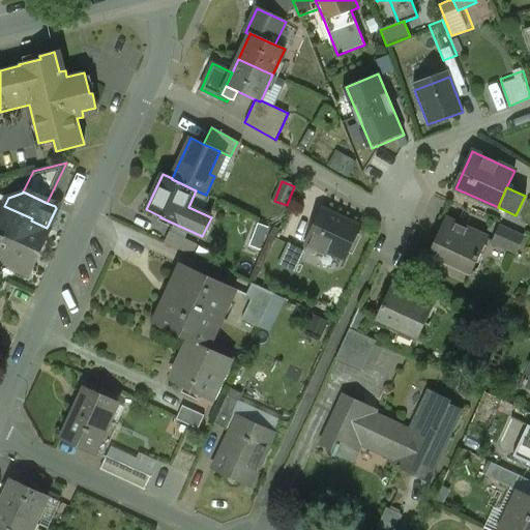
[(32,218),(4,206),(0,214),(0,261),(22,271),(31,252),(35,253),(47,228),(31,221),(32,218)]
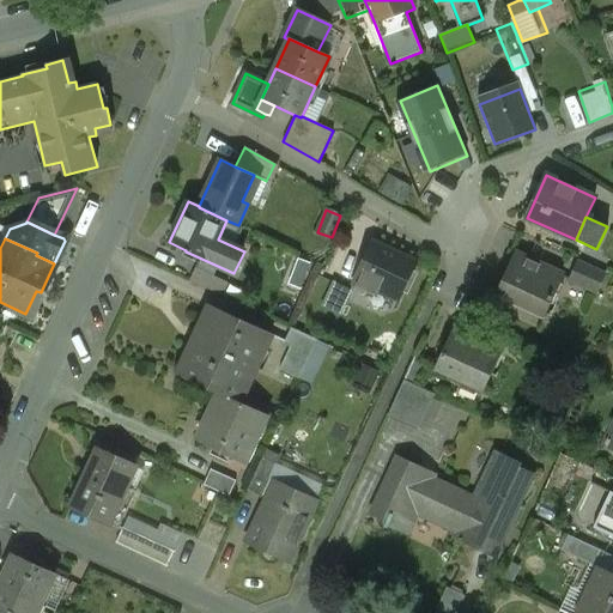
[(414,263),(370,244),(354,281),(377,291),(380,287),(400,297),(414,263)]
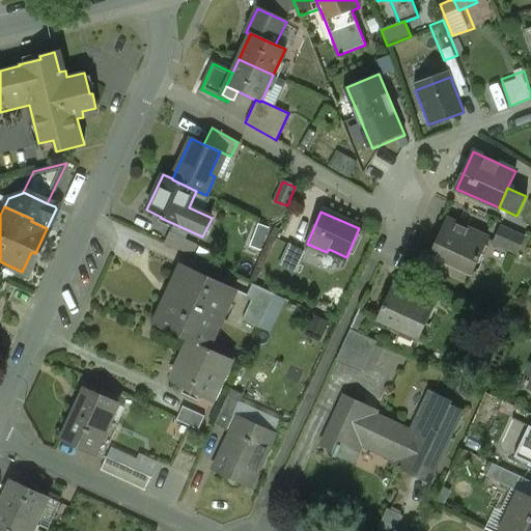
[(486,242),(447,222),(429,257),(444,264),(445,261),(471,274),(486,242)]
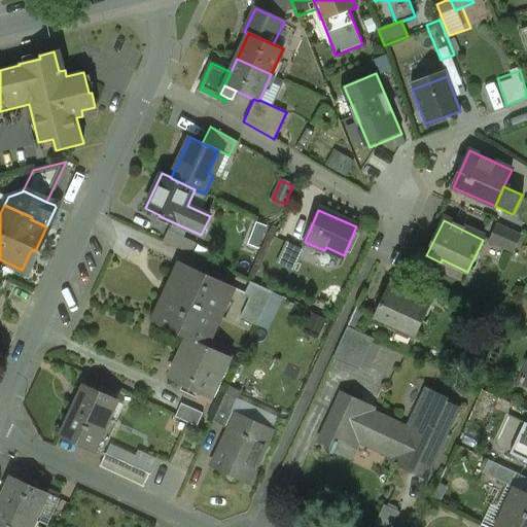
[(520,239),(497,229),(491,242),(514,252),(520,239)]
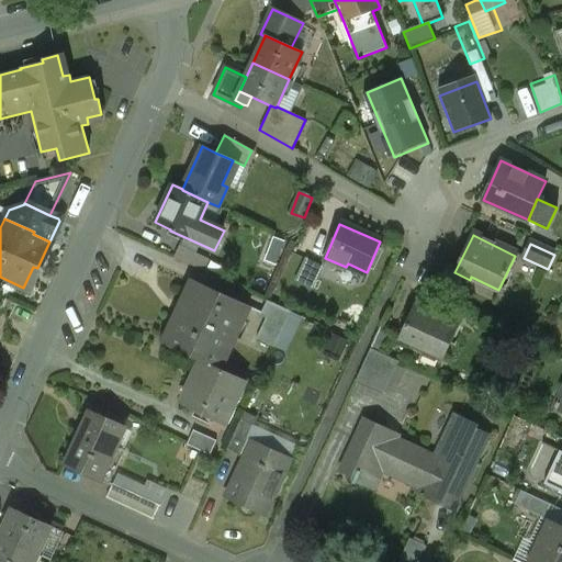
[(209,259),(179,246),(173,258),(203,271),(209,259)]
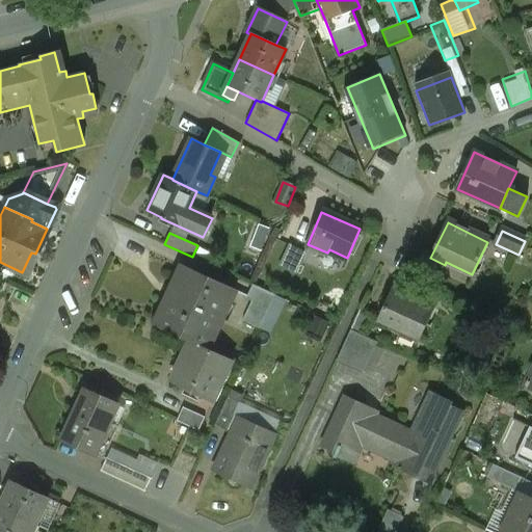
[(290,246),(282,265),(295,271),(303,251),(290,246)]
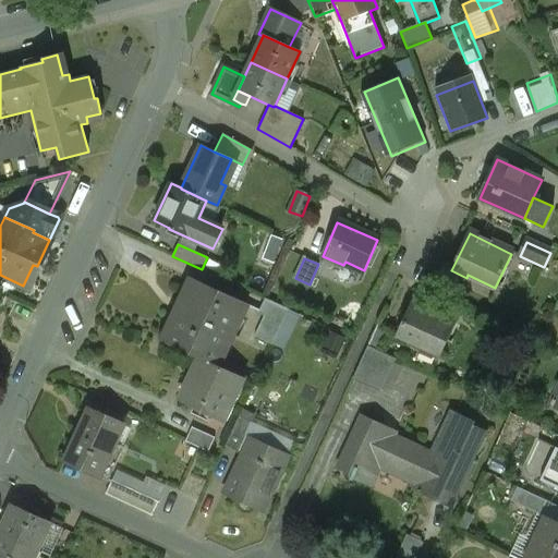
[(192,281),(164,341),(201,359),(219,367),(247,307),(192,281)]
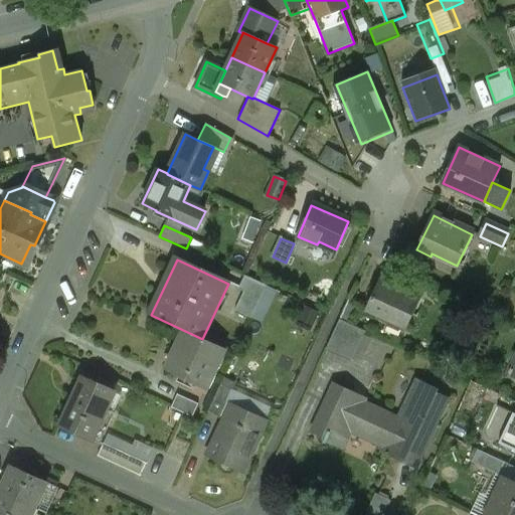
[(247,275),(233,307),(264,321),(279,288),(247,275)]
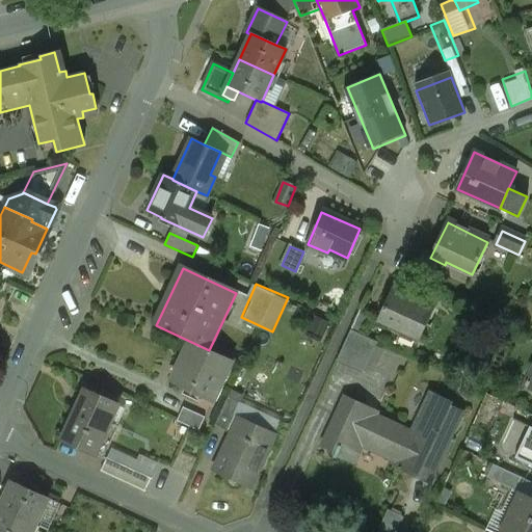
[(433,302),(395,284),(378,318),(418,337),(433,302)]
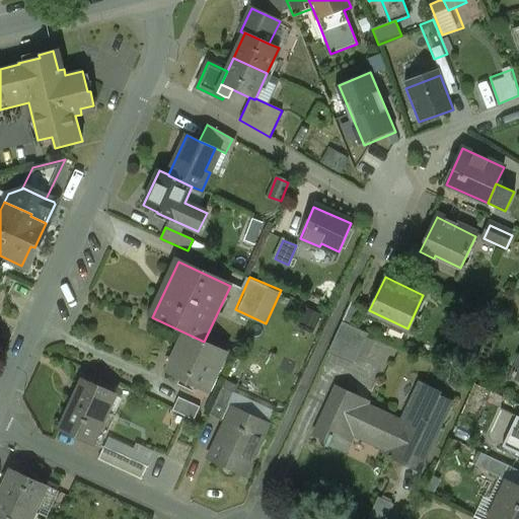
[(351,303),(342,322),(355,328),(364,308),(351,303)]
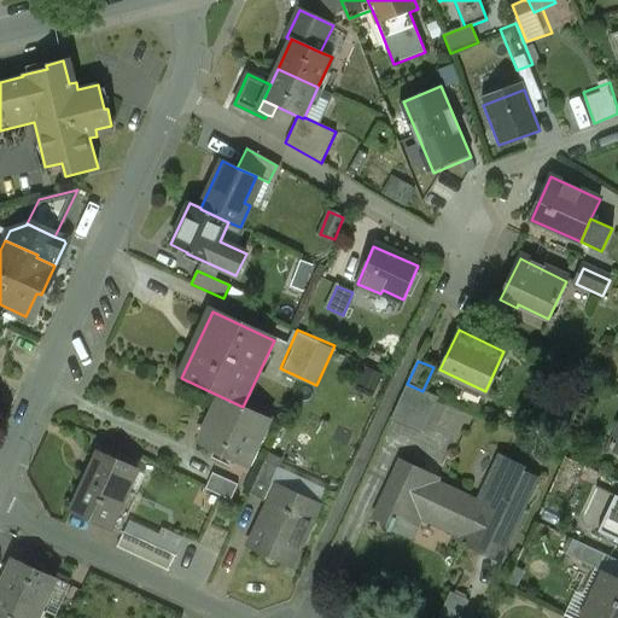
[(423,391),(407,384),(391,419),(421,433),(438,398),(423,391)]
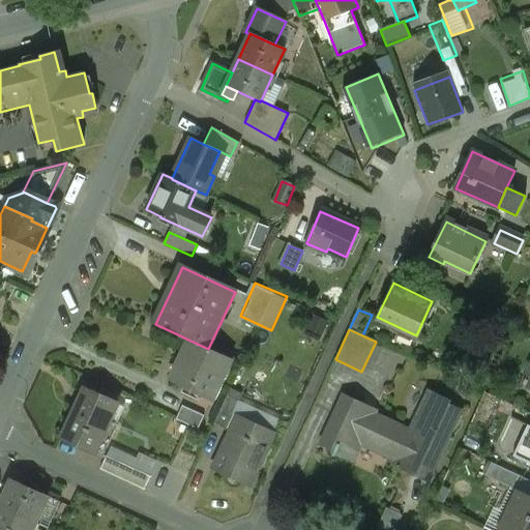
[(208,349),(190,341),(173,380),(185,386),(183,390),(206,401),(211,404),(231,359),(208,349)]
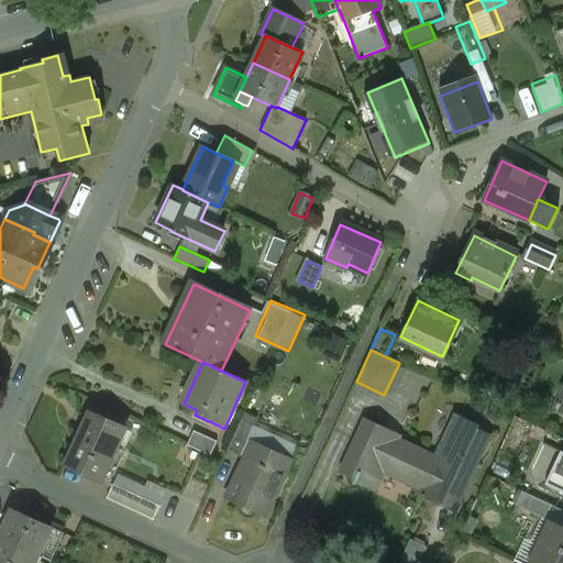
[(125,430),(103,419),(102,421),(90,416),(66,465),(108,485),(121,456),(114,454),(125,430)]
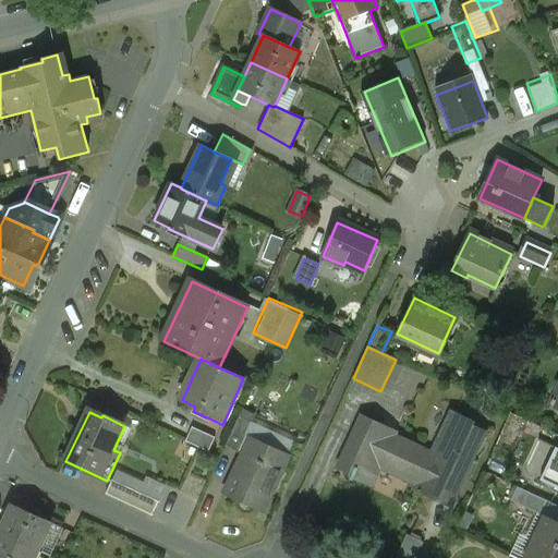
[(451,413),(436,446),(438,447),(434,456),(437,457),(424,487),(420,485),(417,490),(450,506),(484,433),(471,427),(473,424),(451,413)]
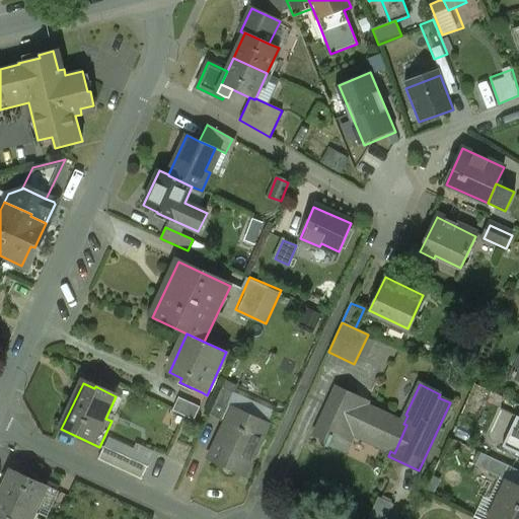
[(222,387),(210,415),(222,421),(235,393),(222,387)]
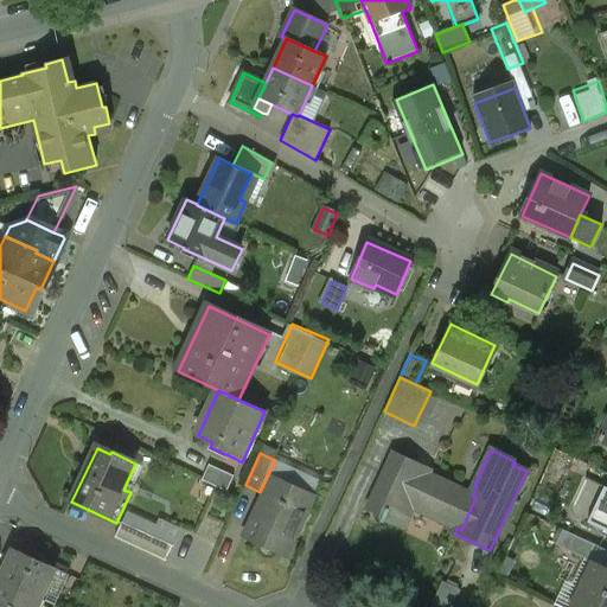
[(430,470),(394,453),(368,510),(383,517),(381,522),(383,523),(384,521),(402,530),(413,508),(457,528),(461,530),(475,497),(472,496),(428,474),(430,470)]
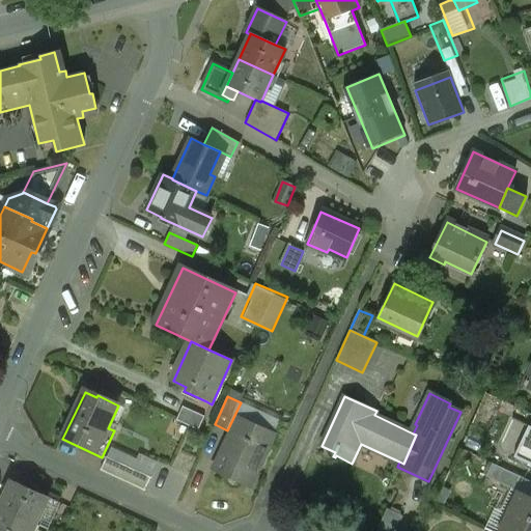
[(204,418),(185,409),(178,421),(198,430),(204,418)]
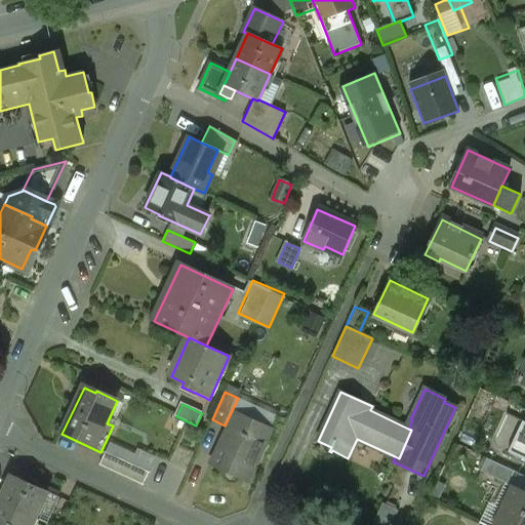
[(236,414),(224,441),(223,441),(211,465),(247,481),(254,465),(248,461),(257,443),(264,446),(264,445),(272,429),(235,412),(235,413),(236,414)]
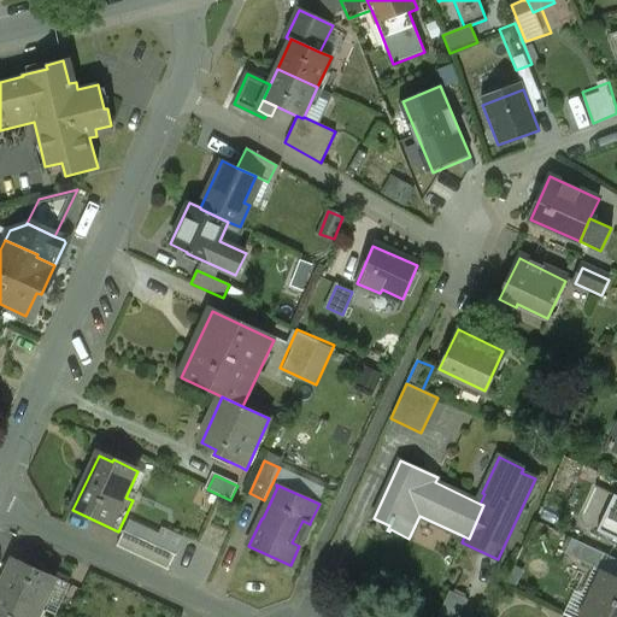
[(303,521),(292,542),(299,546),(304,547),(313,526),(310,523),(310,524),(303,521)]
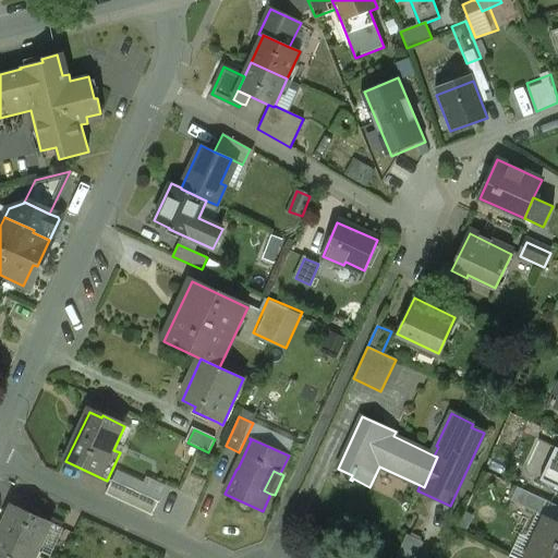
[(160,506),(113,484),(108,495),(155,517),(160,506)]
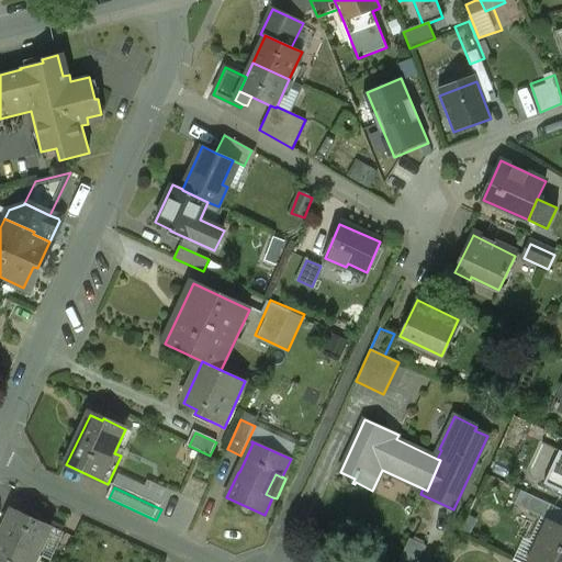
[(551,504),(523,491),(515,506),(543,519),(551,504)]
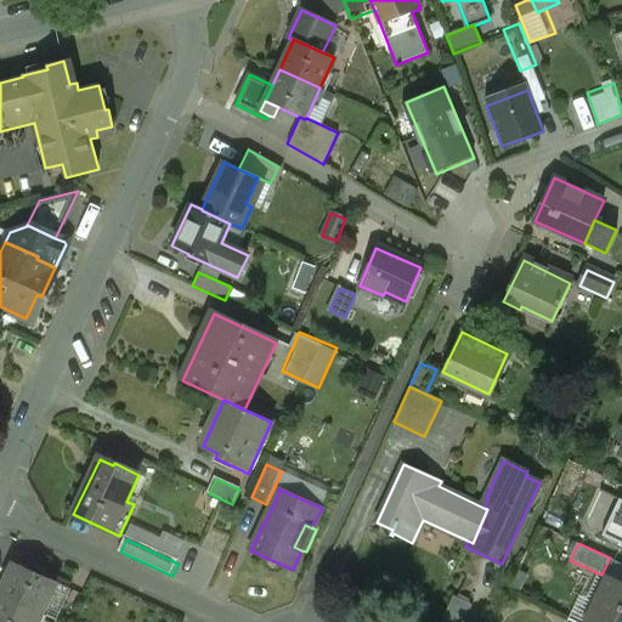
[(55,582),(15,564),(0,594),(41,612),(55,582)]
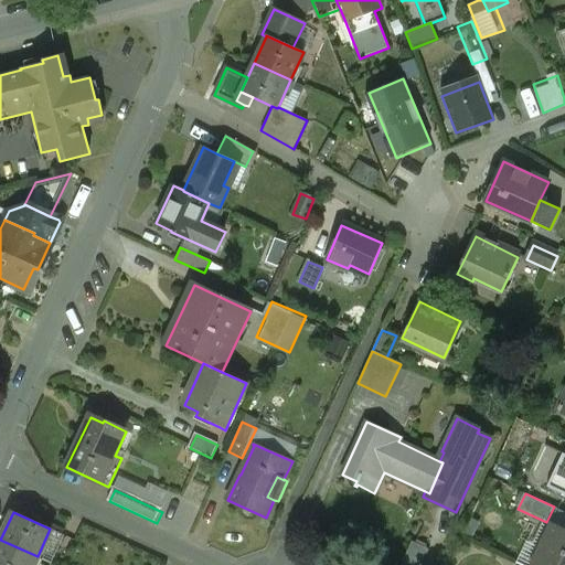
[(564,564),(564,532),(551,525),(541,546),(545,548),(536,564),(564,564)]
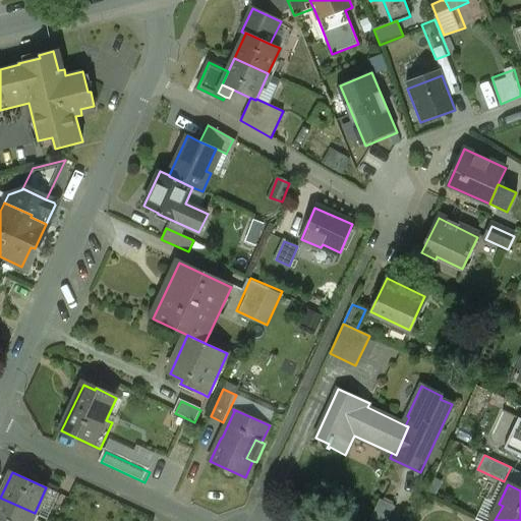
[(35,513),(0,498),(0,520),(31,520),(35,514),(35,513)]
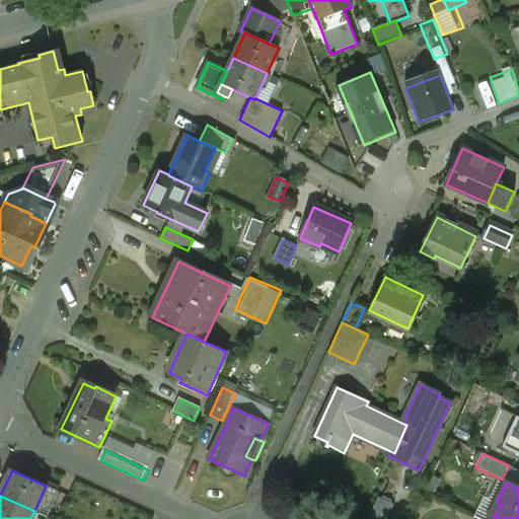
[(394,505),(378,498),(372,511),(387,518),(388,518),(394,505)]
